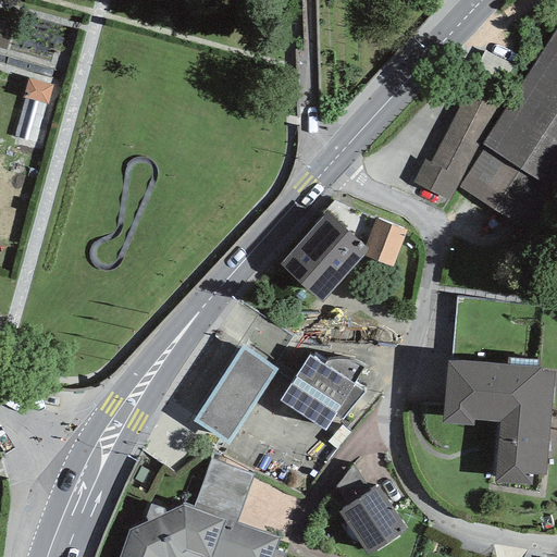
[(13,25),(0,21),(0,48),(5,50),(13,25)]
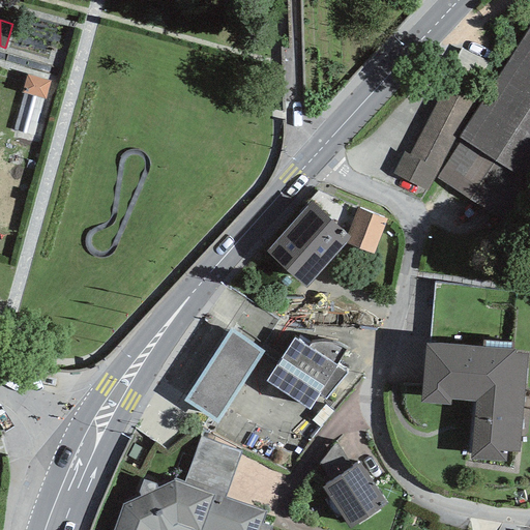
[(529,183),(529,28),(436,177),(505,223),(529,183)]
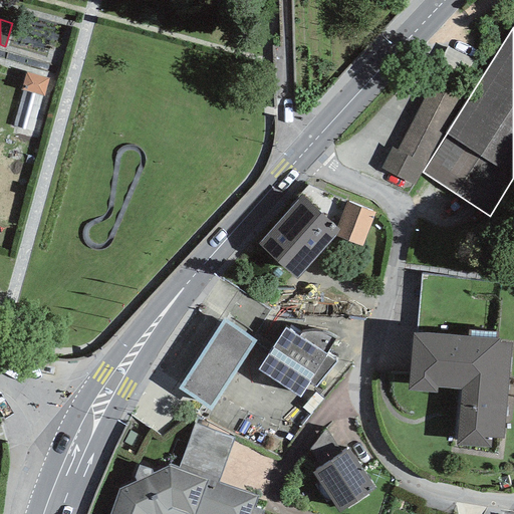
[(472,60),(448,48),(397,150),(392,147),(379,170),(415,187),(464,88),(459,86),(472,60)]
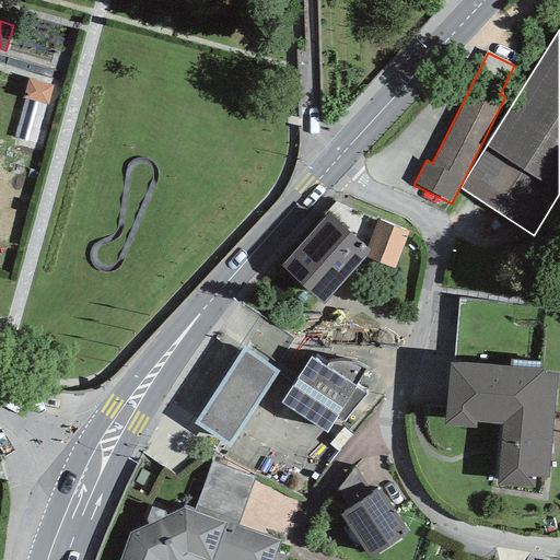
[(53,86),(27,79),(22,98),(47,105),(53,86)]
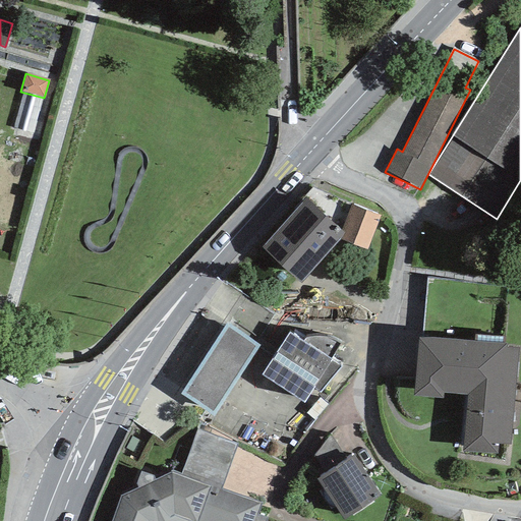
[(345,229),(307,195),(259,248),(301,286),(343,240),(365,247),(375,219),(351,210),(345,229)]
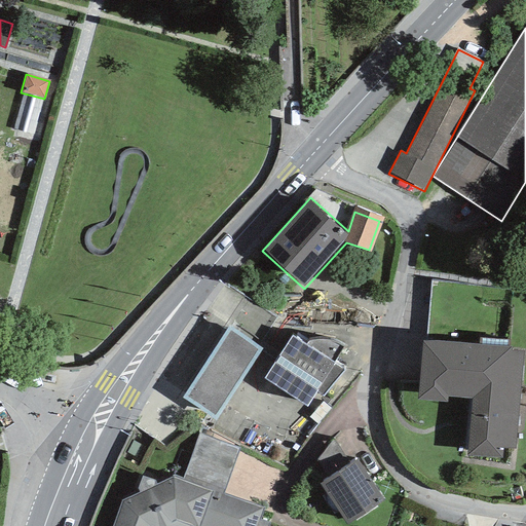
[(260,350),(228,329),(183,397),(215,418),(260,350)]
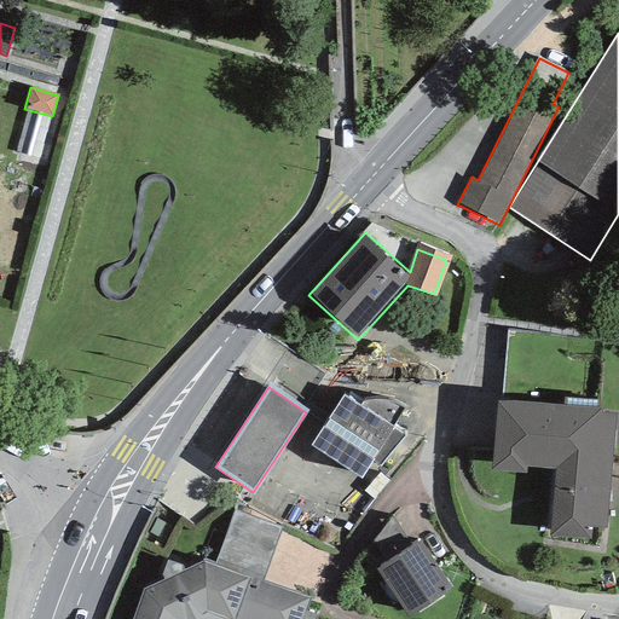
[(403,433),(343,398),(311,445),(362,479),(374,461),(381,466),(403,433)]
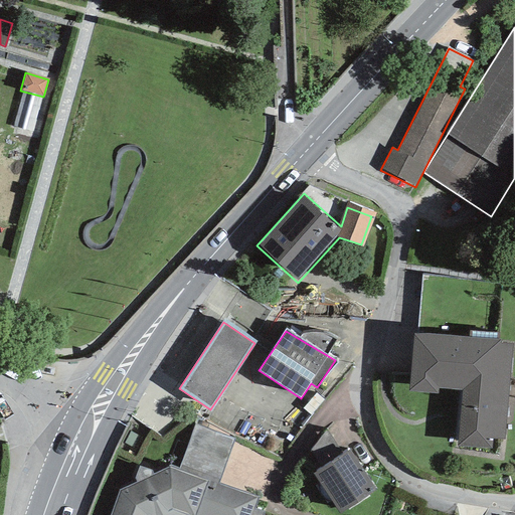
[(511,340),(419,337),(417,389),(465,391),(463,450),(507,451),(511,340)]
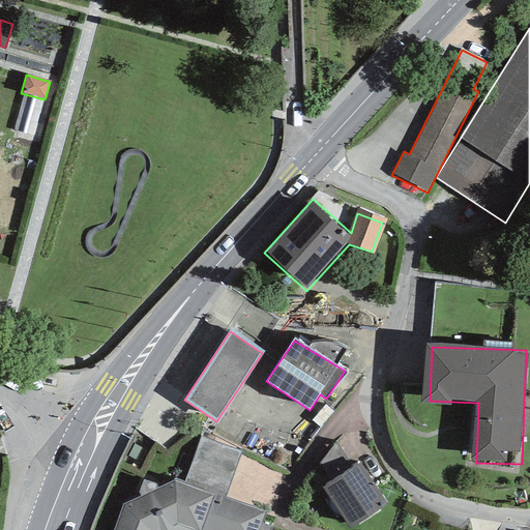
[(367,463),(325,490),(350,529),(352,529),(393,504),(367,463)]
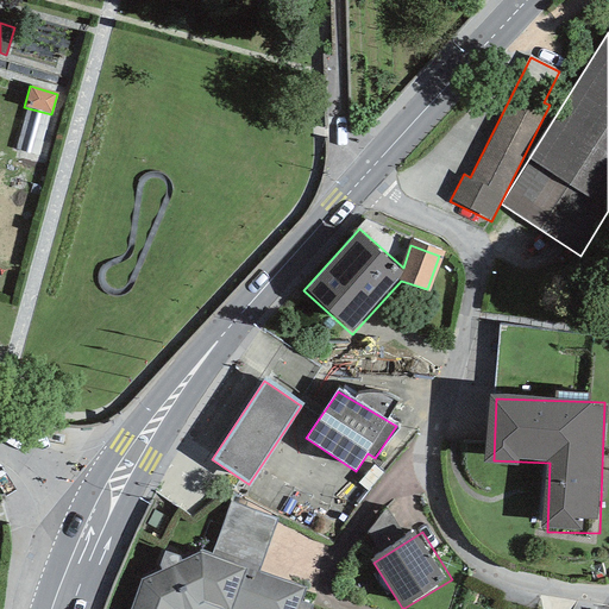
[(306,608),(313,590),(161,539),(137,608),(306,608)]
